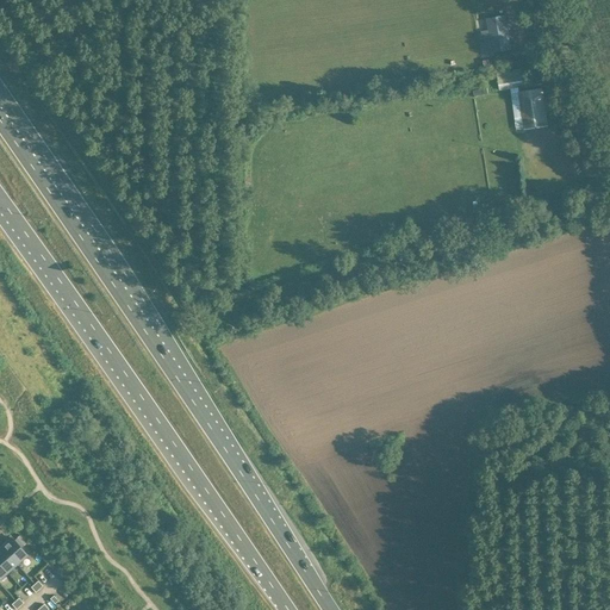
[(487,18),(493,51),(510,49),(504,16),(487,18)]
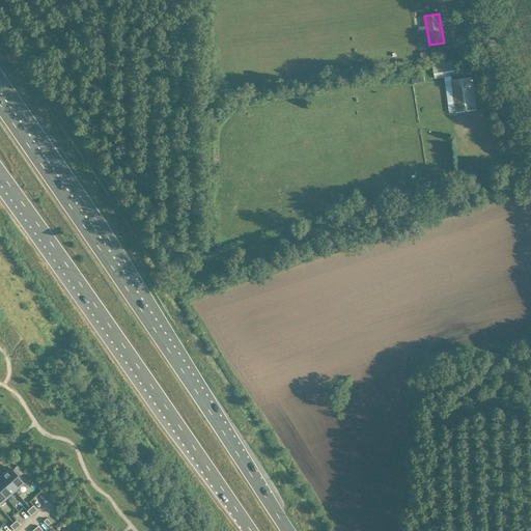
[(453,60),(443,62),(432,63),(434,70),(432,70),(432,71),(434,71),(435,78),(451,75),(456,112),(477,109),(472,76),(456,78),(453,60)]
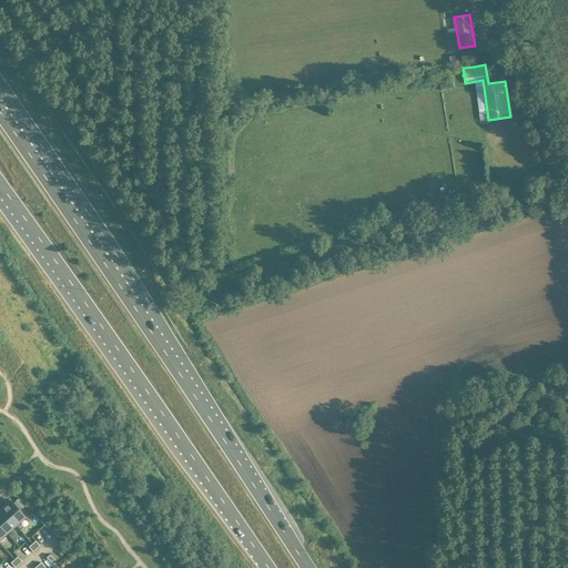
[(18,498),(13,503),(19,509),(24,505),(18,498)]
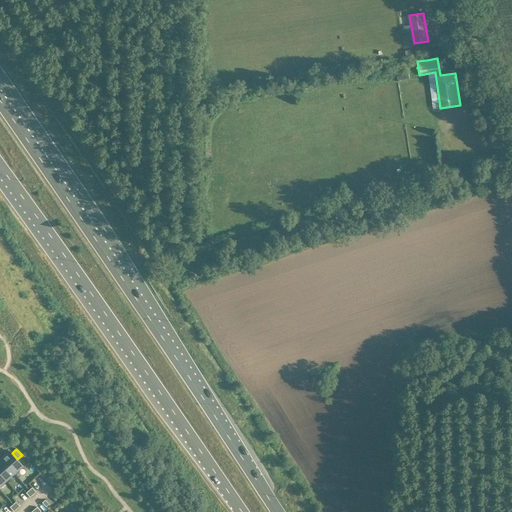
[(9,450),(1,458),(14,473),(22,466),(17,459),(12,453),(9,450)]
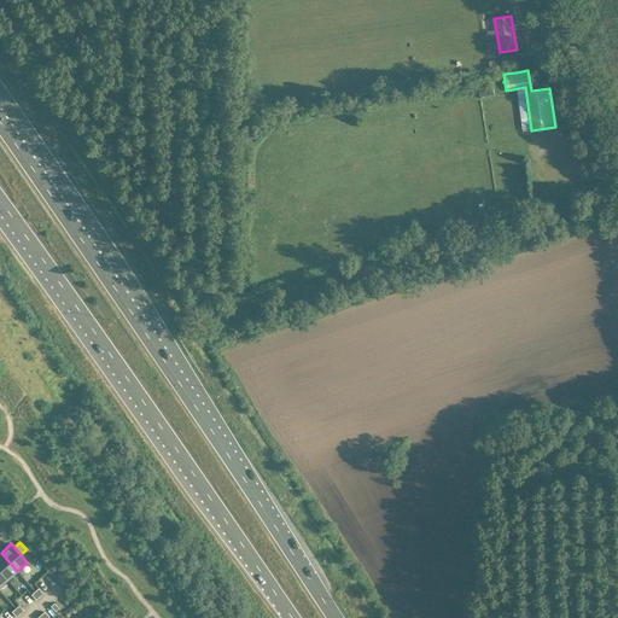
[(1,553),(0,553),(0,571),(7,579),(17,571),(1,553)]
